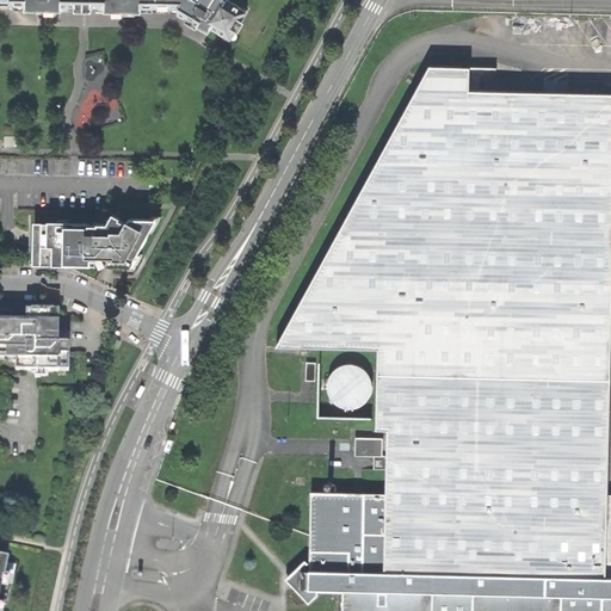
[(88,7),(87,0),(11,0),(11,1),(12,5),(26,5),(26,10),(44,11),(62,11),(72,11),(73,6),(88,7)]
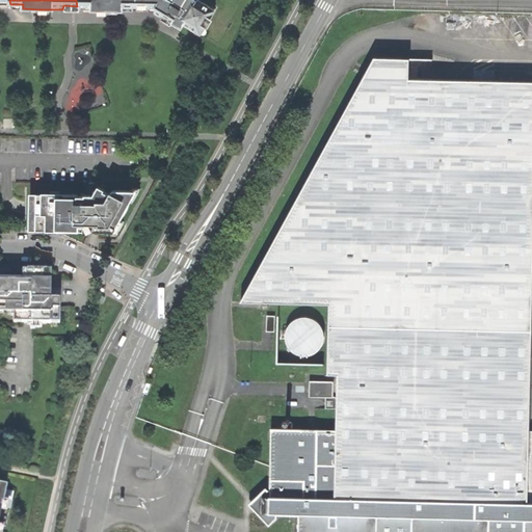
[(205,27),(214,11),(210,8),(212,4),(206,0),(141,0),(141,8),(157,8),(170,17),(184,25),(186,21),(198,29),(201,25),(205,27)]
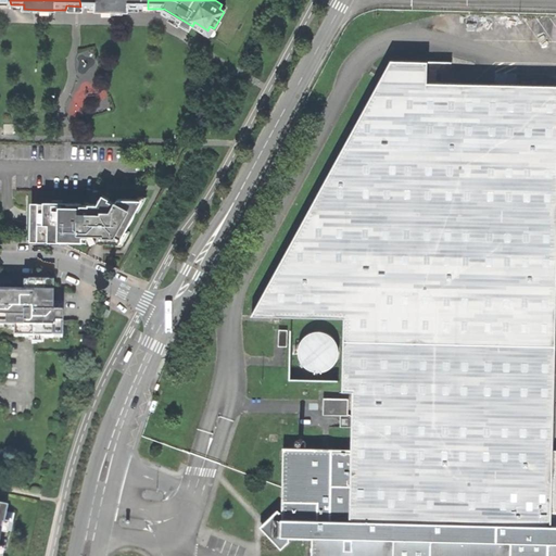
[(555,555),(555,530),(552,531),(553,451),(555,333),(555,86),(427,83),(428,62),(391,61),(252,315),(344,318),(343,391),(353,391),(352,415),(352,427),(352,449),(283,447),(282,512),(280,512),(278,509),(265,521),(270,527),(265,532),(281,548),(290,541),(290,538),(313,538),(312,555),(555,555)]
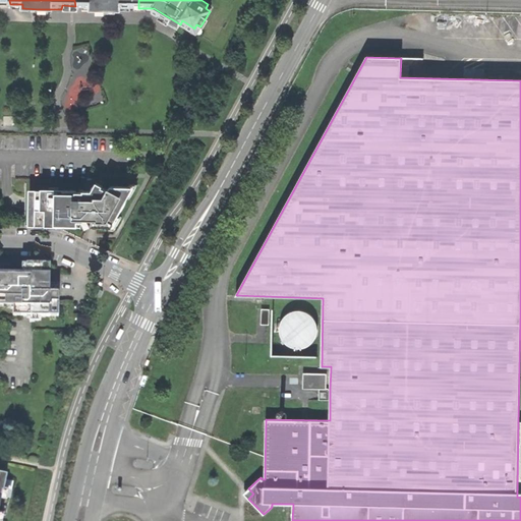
[(106,226),(112,226),(119,212),(121,213),(127,200),(125,199),(132,185),(113,185),(109,189),(102,186),(98,190),(84,190),(84,191),(77,191),(77,189),(60,189),(59,191),(50,190),(50,189),(43,189),(43,191),(35,191),(33,219),(42,219),(42,225),(78,226),(78,221),(82,221),(82,226),(106,227),(106,226)]
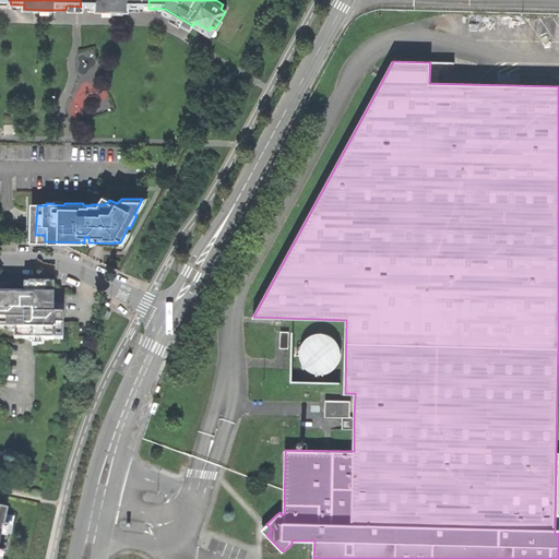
[(0,329),(14,329),(13,339),(23,340),(23,330),(33,330),(33,340),(36,340),(62,340),(63,306),(54,306),(54,284),(0,283),(0,329)]
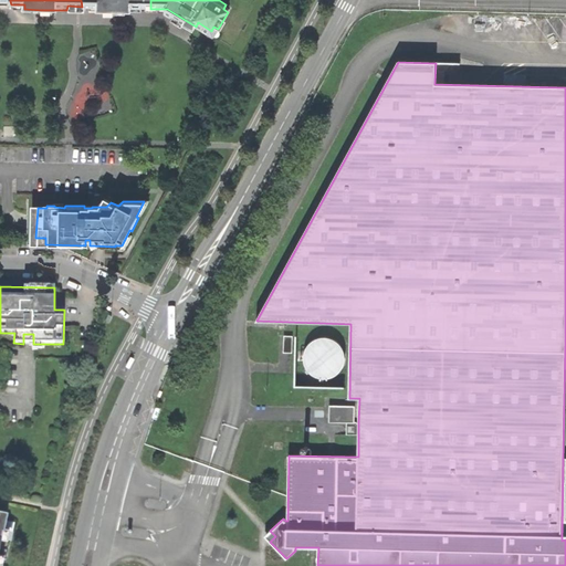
[(23,344),(33,344),(33,334),(23,334),(23,344)]
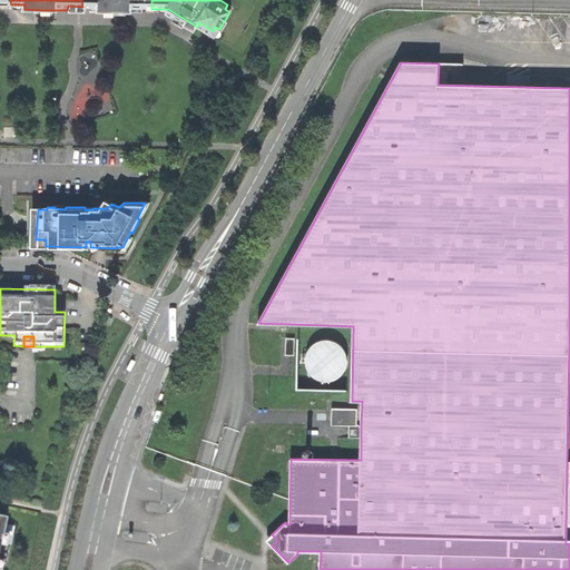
[(307,349),(305,354),(300,354),(300,364),(305,365),(306,369),(307,371),(308,373),(312,376),(315,380),(320,381),(320,382),(322,382),(322,387),(331,386),(331,383),(333,382),(333,381),(335,381),(340,379),(343,375),(346,371),(349,365),(349,360),(349,353),(345,347),(341,343),(335,340),(328,337),(323,337),(316,340),(312,344),(307,349)]
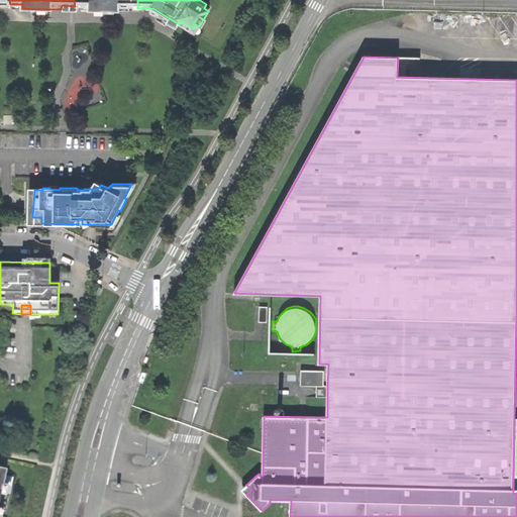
[(301,386),(316,386),(324,386),(324,371),(301,371),(301,386)]
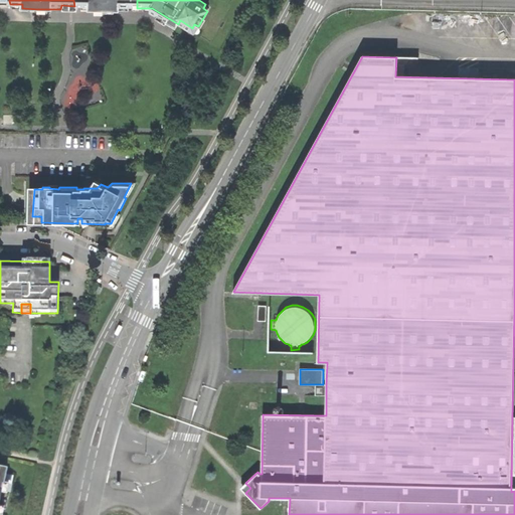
[(315,395),(326,395),(326,384),(323,384),(315,384),(315,395)]
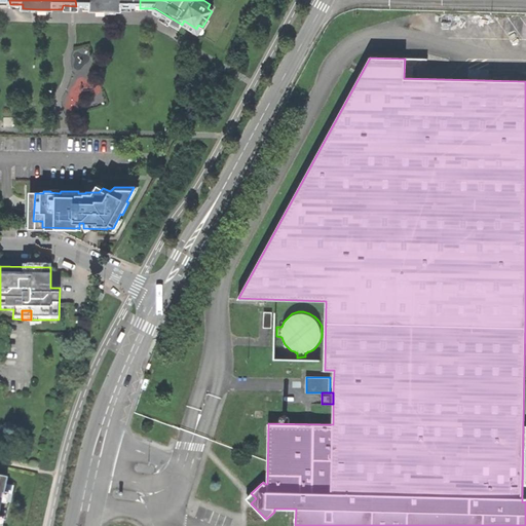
[(0,525),(1,520),(6,521),(9,504),(5,504),(6,496),(4,496),(7,480),(0,478),(0,525)]
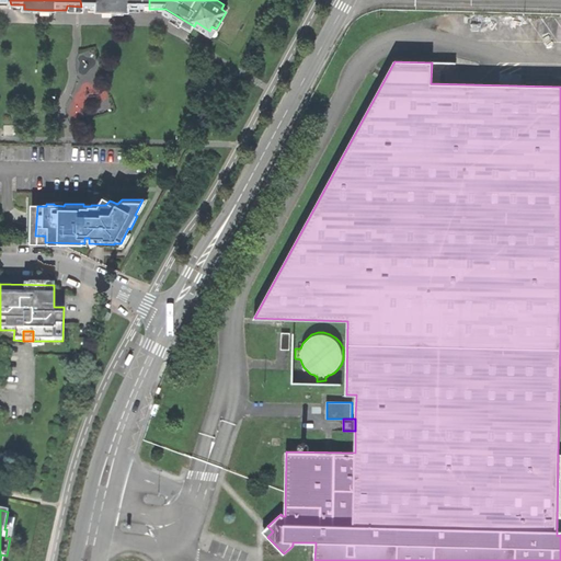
[(262,531),(267,537),(273,531),(267,526),(265,529),(262,531)]
